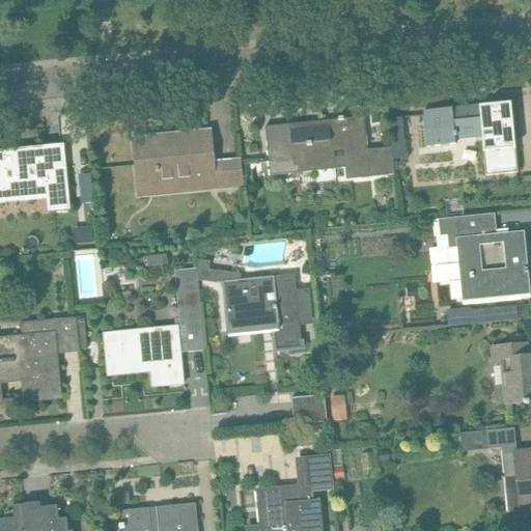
[(511,103),(424,111),(427,147),(456,144),(456,137),(481,135),(485,175),(518,172),(511,103)]
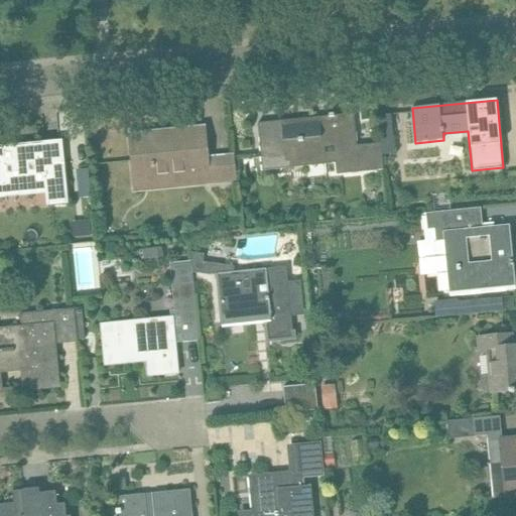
[(381,143),(357,145),(354,114),(335,115),(334,114),(329,114),(330,123),(283,125),(283,121),(258,123),(260,157),(287,155),(288,164),(323,162),(321,148),(335,147),(337,174),(376,172),(376,175),(382,174),(381,143)]
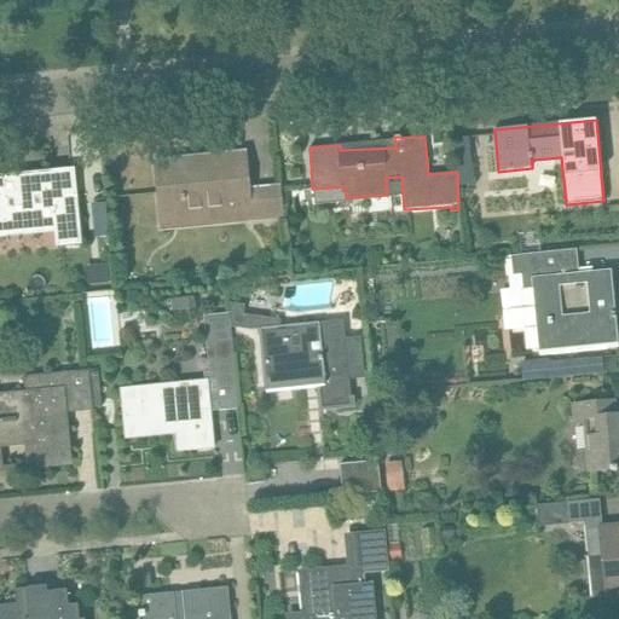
[(156,161),(157,185),(161,226),(282,214),(281,187),(248,189),(246,155),(215,157),(217,163),(202,165),(202,158),(156,161)]
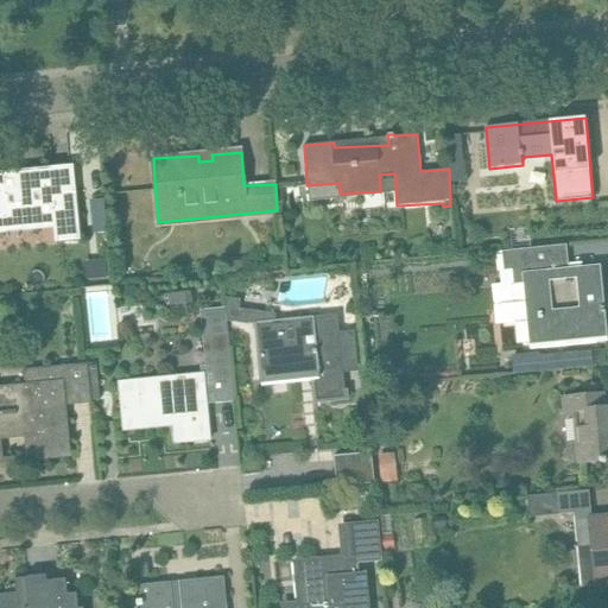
[(0,225),(54,220),(56,239),(78,238),(71,168),(50,170),(50,172),(0,176),(0,225)]
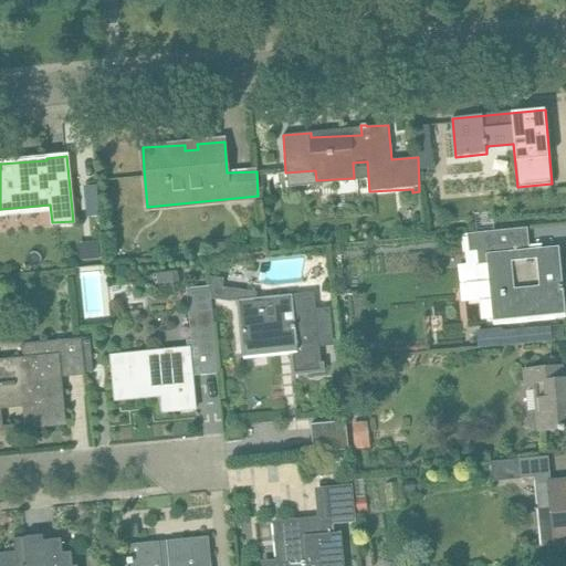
[(100,215),(97,188),(84,189),(86,216),(100,215)]
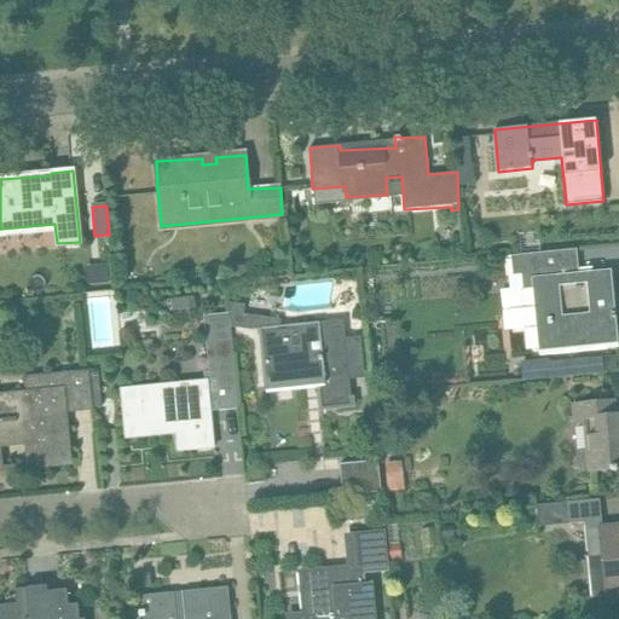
[(525,254),(510,256),(513,276),(520,275),(521,289),(537,287),(542,324),(544,350),(594,345),(618,342),(611,276),(588,277),(588,273),(577,275),(577,267),(571,267),(570,252),(577,252),(577,249),(553,252),(525,254)]
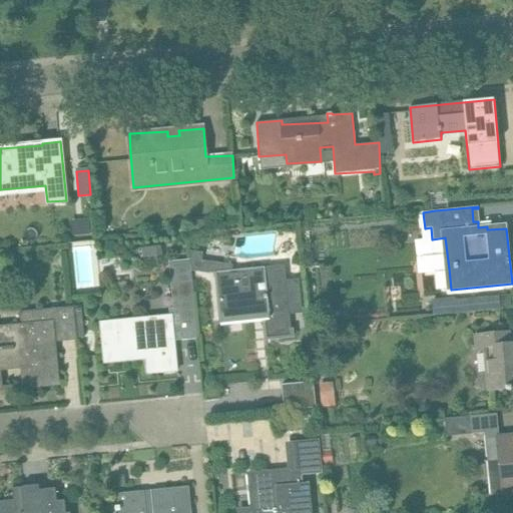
[(190,220),(191,229),(206,227),(205,218),(190,220)]
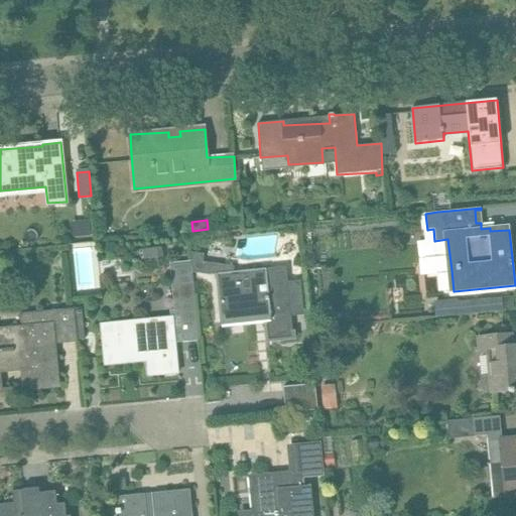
[(70,239),(85,238),(84,226),(69,227),(70,239)]
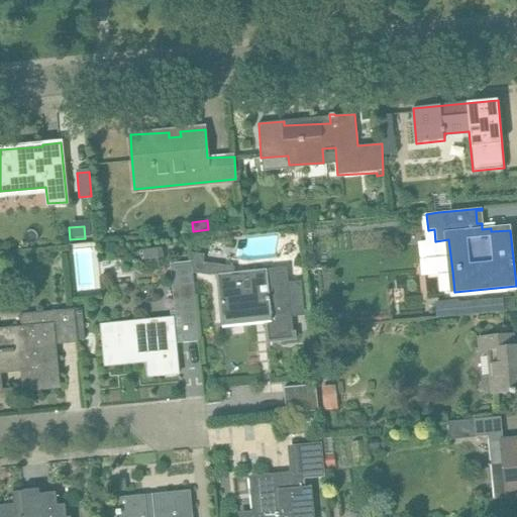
[(172,317),(101,325),(103,346),(105,367),(147,363),(148,377),(179,374),(176,343),(200,341),(198,321),(194,284),(193,267),(176,269),(177,285),(180,311),(171,312),(172,317)]
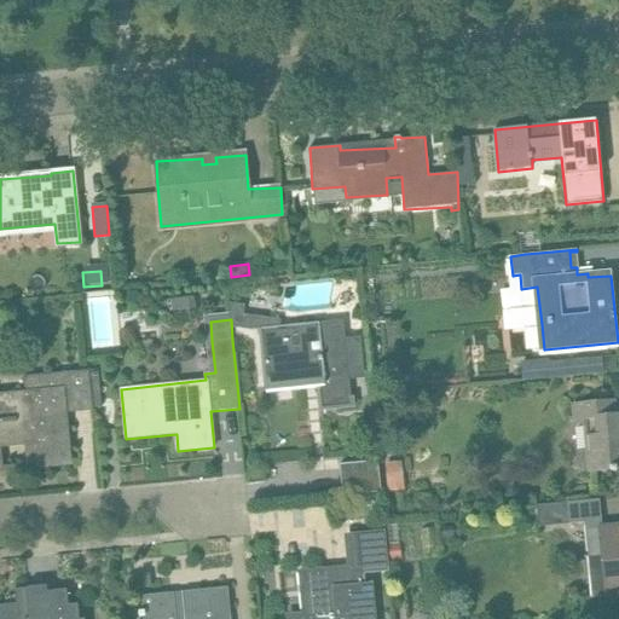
[(343,320),(260,329),(264,362),(266,386),(318,380),(320,409),(352,406),(350,379),(363,370),(360,343),(345,337),(343,320)]
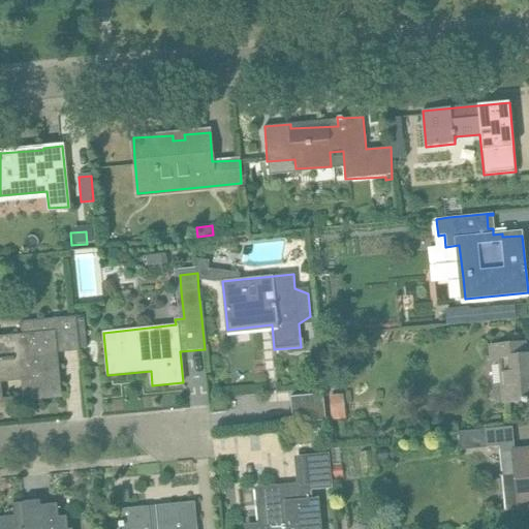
[(470,307),(445,310),(446,324),(472,322),(471,310),(470,307)]
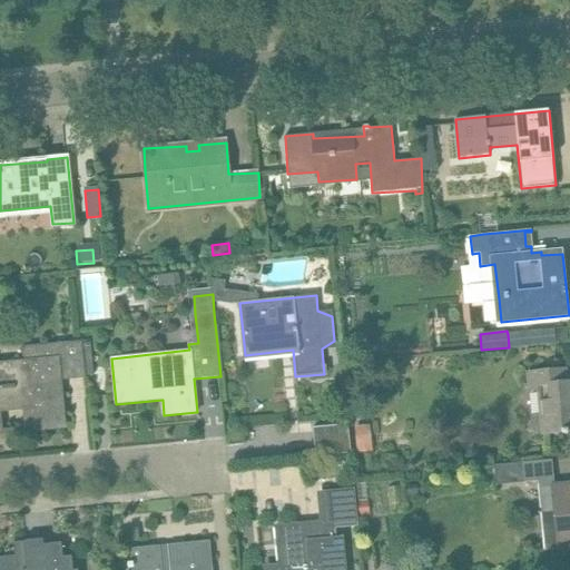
[(0,364),(0,409),(26,406),(28,429),(65,425),(59,372),(84,370),(85,379),(87,379),(85,356),(84,342),(23,346),(25,363),(0,364)]
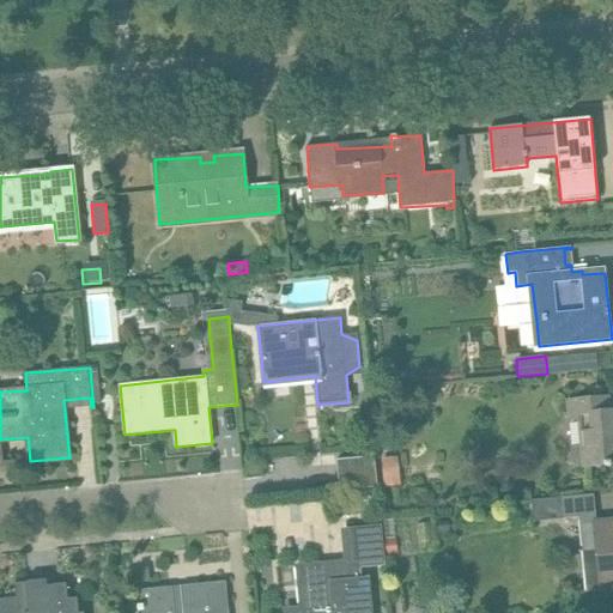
[(584,399),(568,401),(570,420),(580,419),(582,444),(577,444),(574,448),(571,453),(572,459),(575,462),(580,466),(584,465),(584,467),(606,465),(606,466),(611,466),(611,465),(612,463),(612,411),(610,411),(607,398),(584,399)]
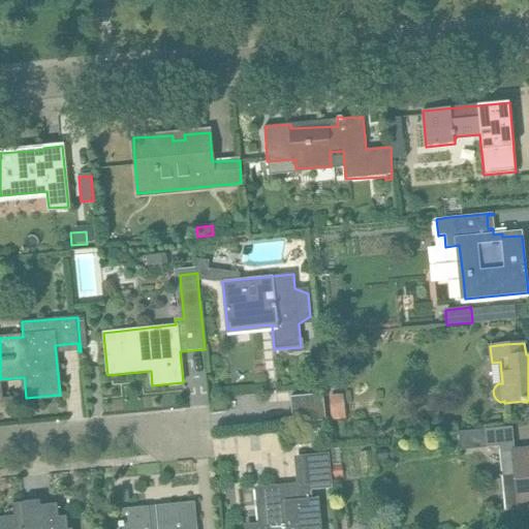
[(292,424),(313,422),(325,421),(323,394),(290,397),(292,424)]
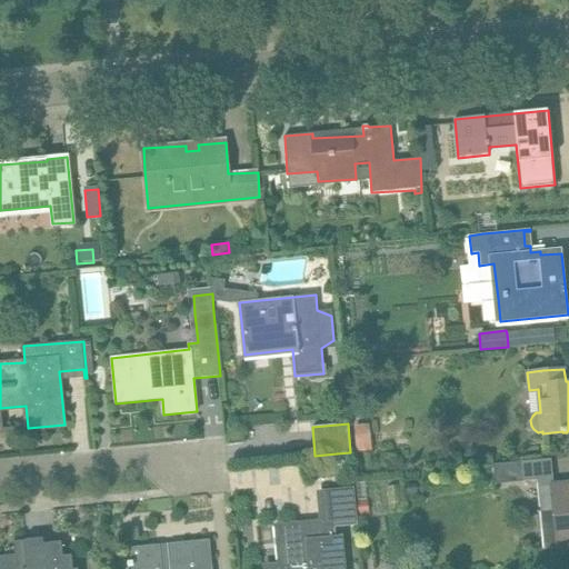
[(551,459),(529,461),(521,462),(523,482),(538,481),(545,549),(568,547),(568,548),(568,483),(553,486),(551,459)]
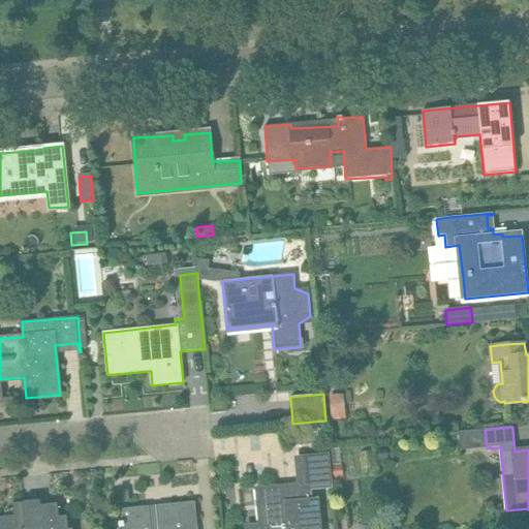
[(247,526),(247,528),(319,528),(317,500),(310,501),(309,489),(332,487),(329,456),(297,459),(299,489),(276,491),(276,488),(257,489),(260,525),(247,526)]
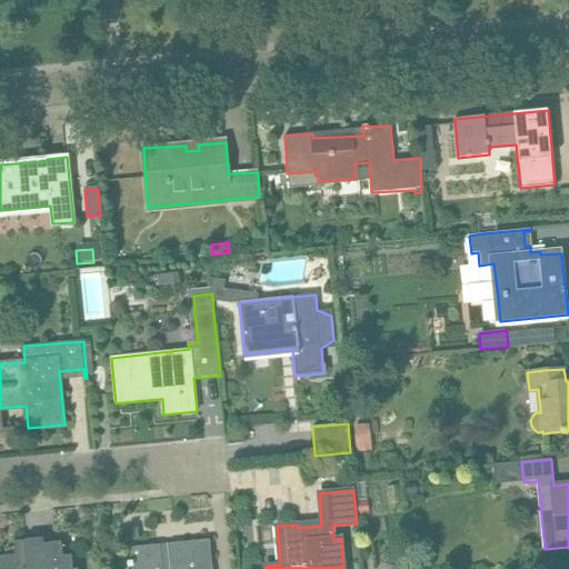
[(367,500),(358,500),(359,515),(368,515),(367,500)]
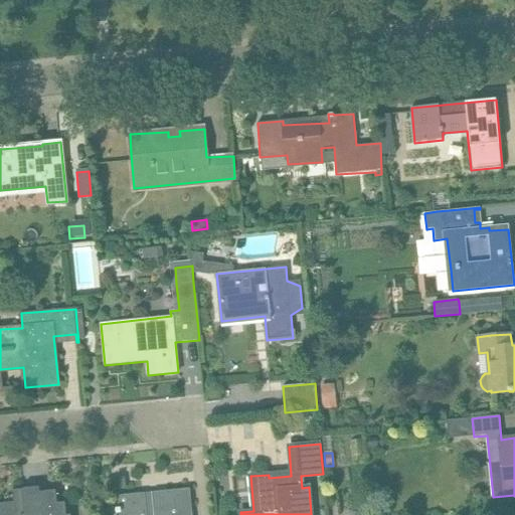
[(0,514),(70,514),(71,514),(65,514),(65,502),(57,503),(55,491),(39,492),(39,500),(34,501),(35,509),(25,511),(22,489),(12,490),(13,502),(0,503),(0,514)]
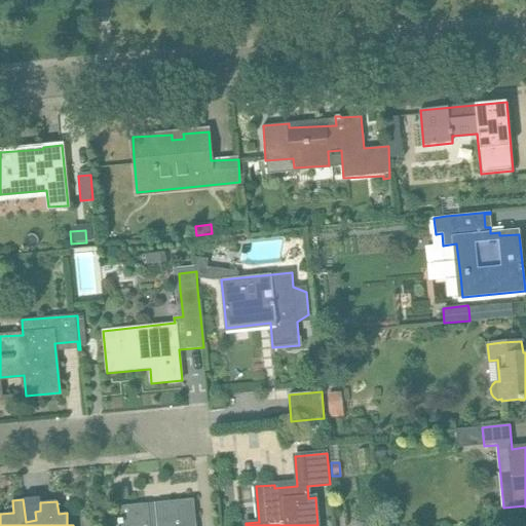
[(121,523),(121,525),(196,525),(195,519),(193,499),(155,502),(155,504),(148,505),(148,503),(120,506),(121,520),(118,520),(119,524),(121,523)]
